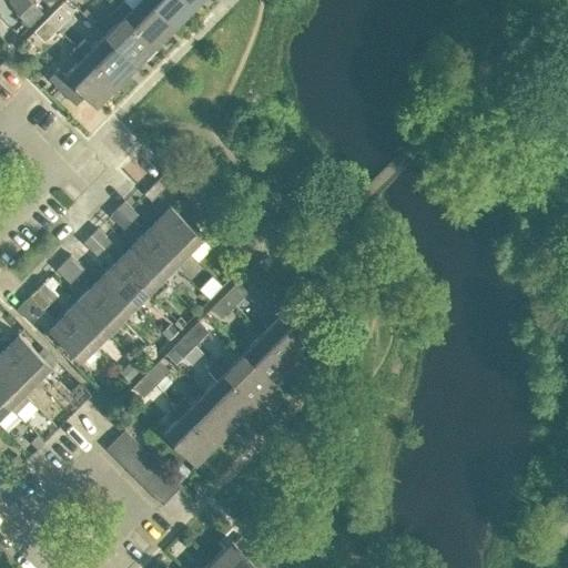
[(17,13),(27,24),(41,11),(30,0),(17,13)]
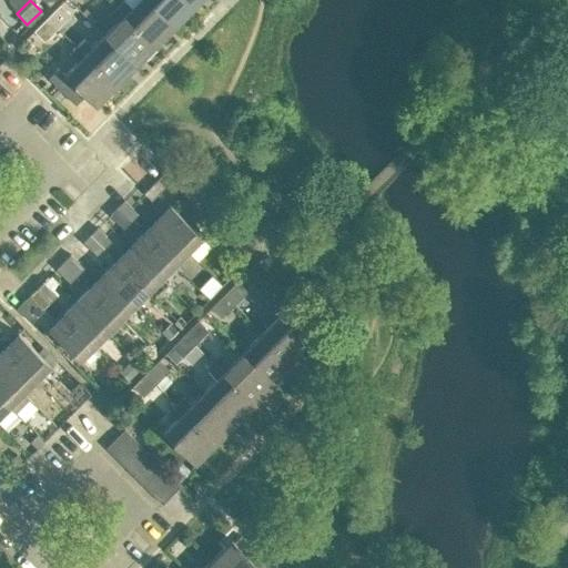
[(122,0),(121,0),(115,7),(153,46),(173,26),(146,0),(137,0),(130,7),(122,0)]
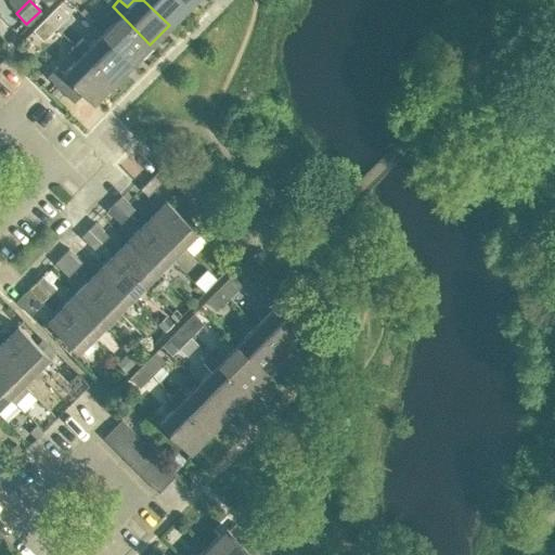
[(143,0),(169,25),(189,5),(182,0),(143,0)]
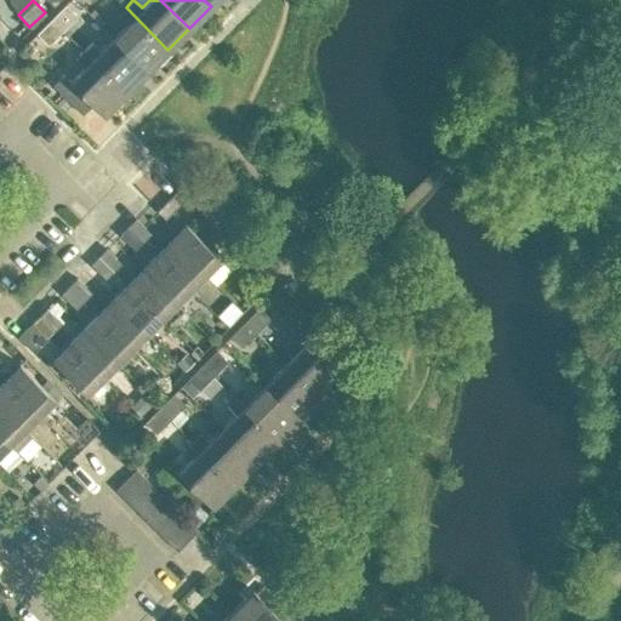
[(64,4),(50,18),(62,29),(77,15),(64,4)]
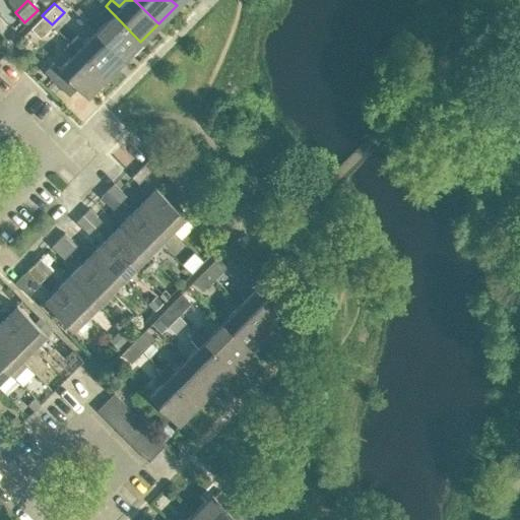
[(106,19),(94,31),(123,60),(140,42),(106,6),(99,13),(106,19)]
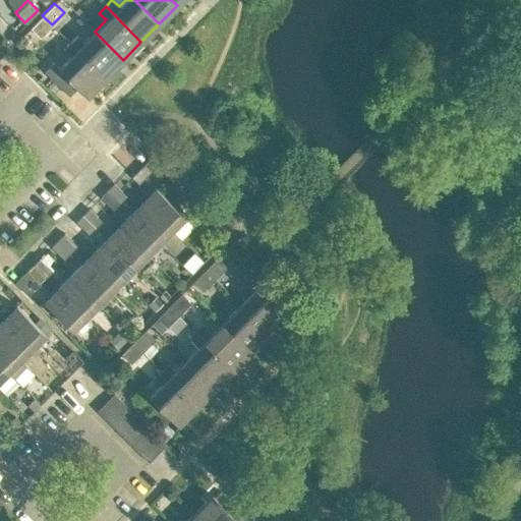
[(52,24),(42,15),(31,27),(40,37),(52,24)]
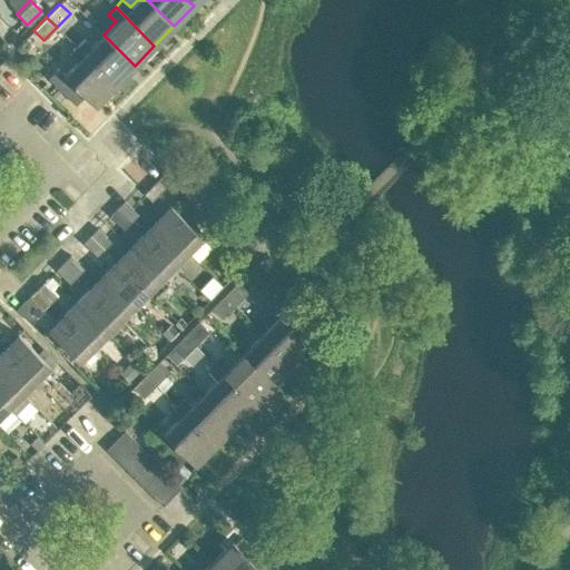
[(135,66),(104,35),(91,47),(84,39),(76,47),(115,86),(135,66)]
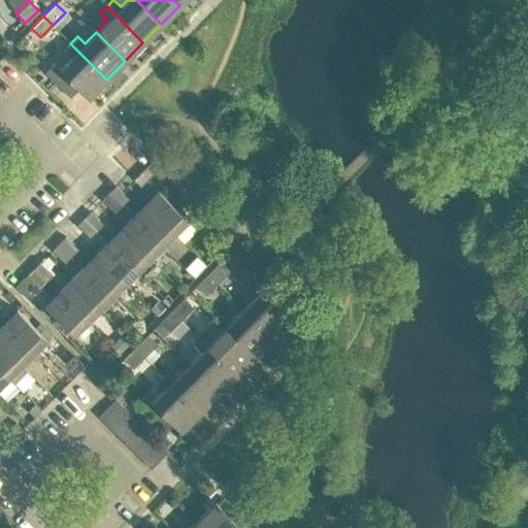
[(106,79),(70,43),(64,50),(71,57),(59,69),(54,63),(44,72),(69,97),(77,88),(88,98),(106,79)]
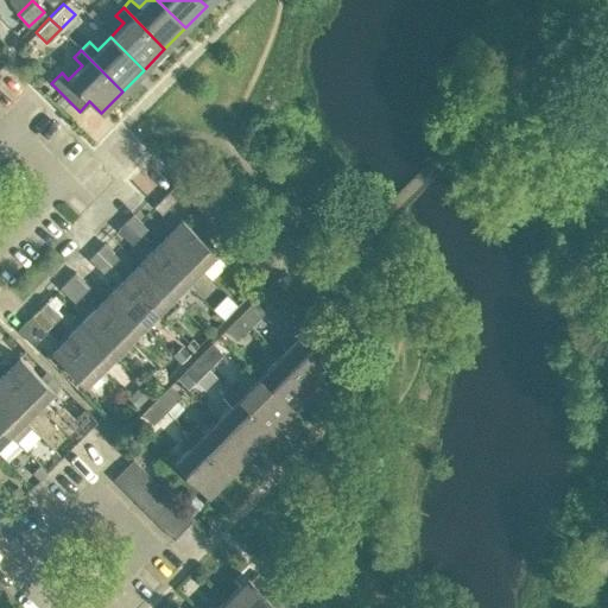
[(168,191),(153,206),(160,213),(175,198),(168,191)]
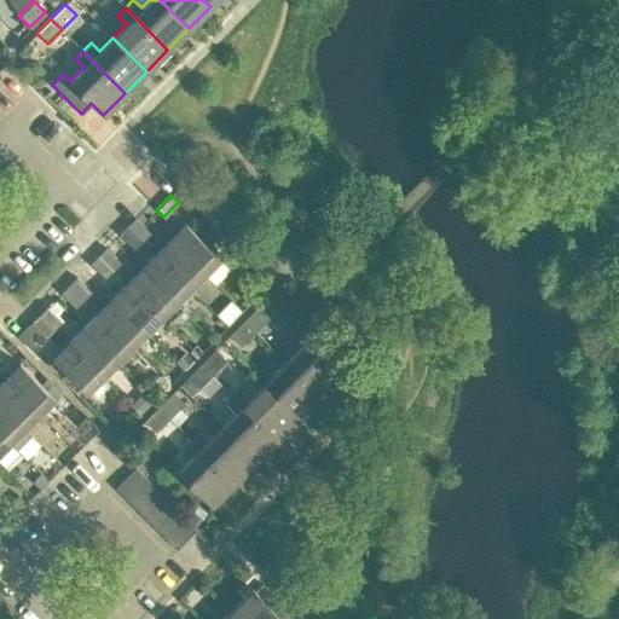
[(134,217),(126,225),(142,239),(149,232),(134,217)]
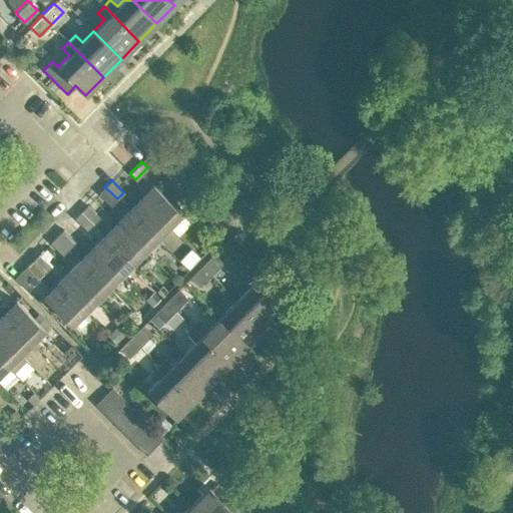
[(152,183),(139,196),(169,226),(182,213),(152,183)]
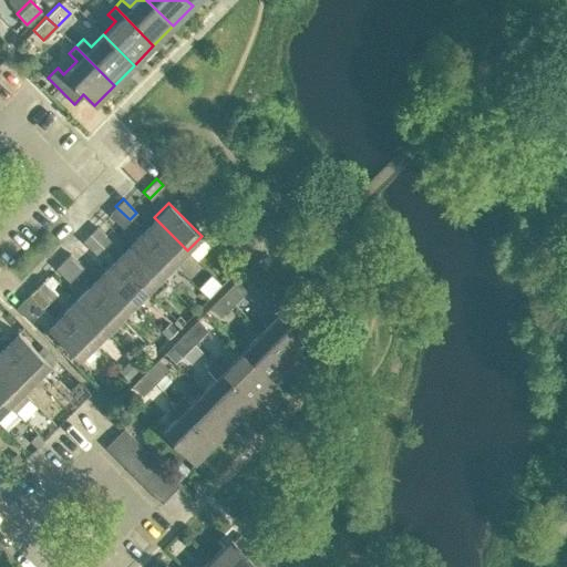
[(130,219),(115,206),(109,213),(122,227),(130,219)]
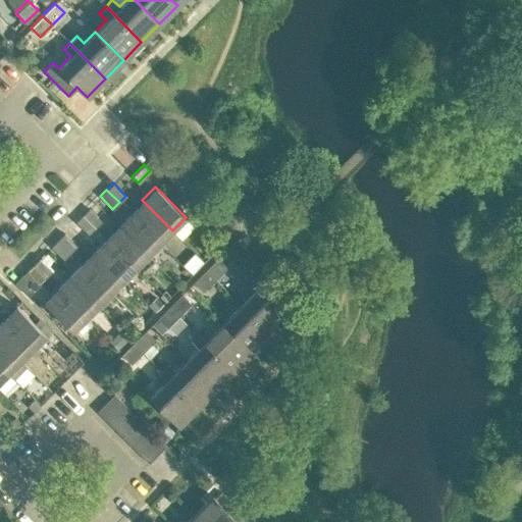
[(142,200),(129,213),(160,243),(172,230),(142,200)]
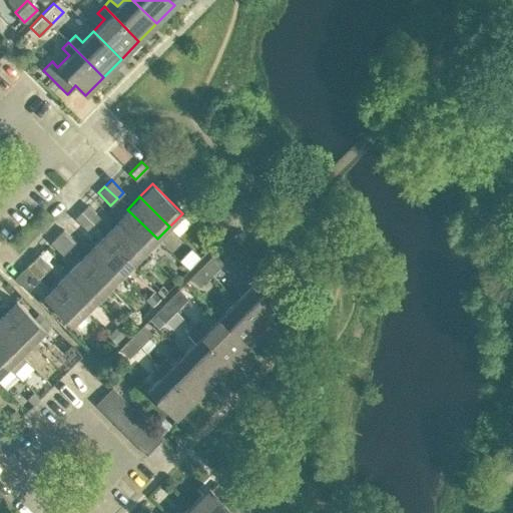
[(87,204),(80,210),(92,222),(99,216),(87,204)]
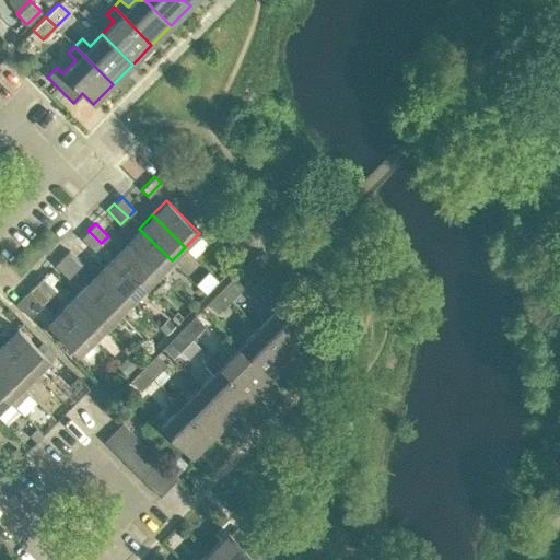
[(139,229),(126,242),(159,273),(172,260),(139,229)]
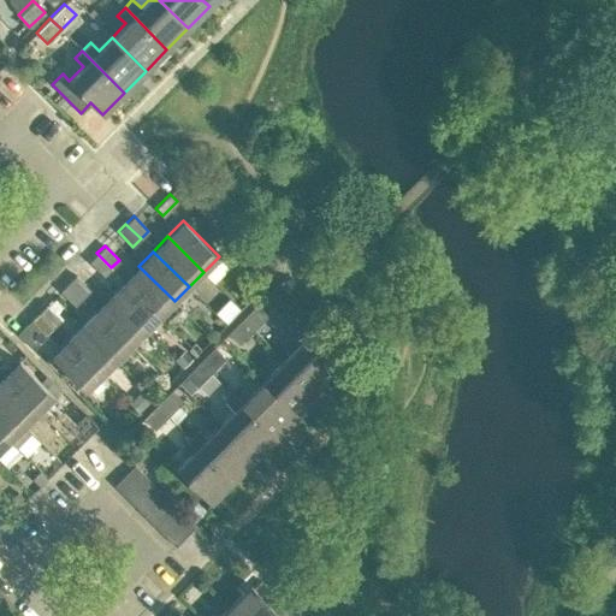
[(111,267),(96,253),(89,261),(104,276),(111,267)]
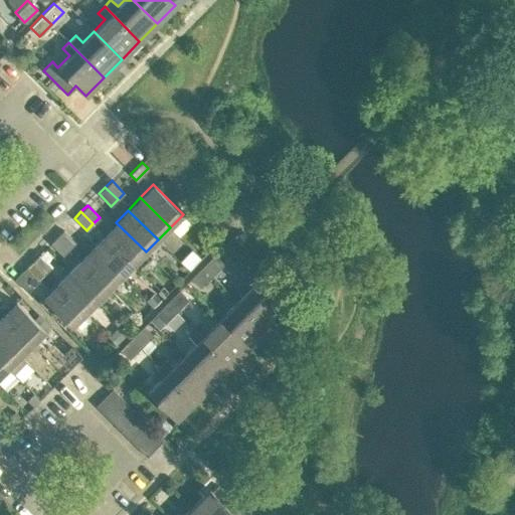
[(116,222),(104,234),(133,264),(146,251),(116,222)]
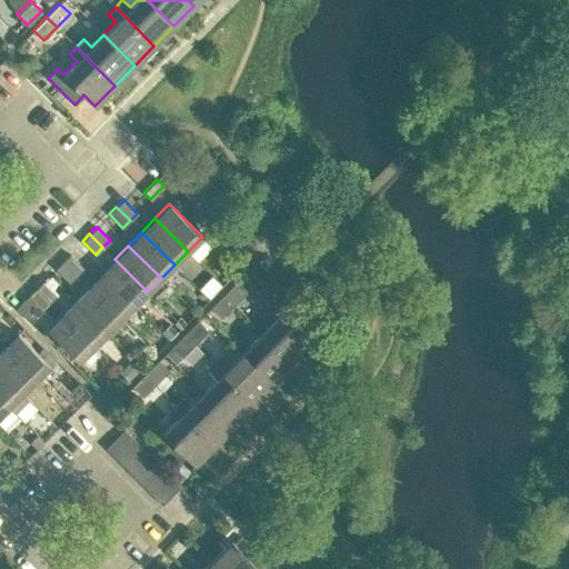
[(69,253),(62,261),(76,275),(83,267),(69,253)]
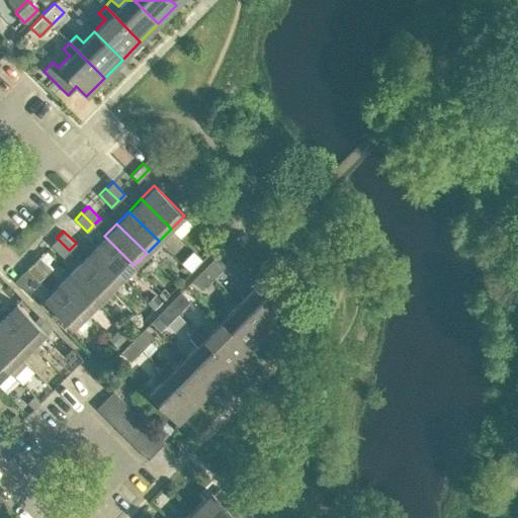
[(104,236),(92,248),(121,277),(134,265),(104,236)]
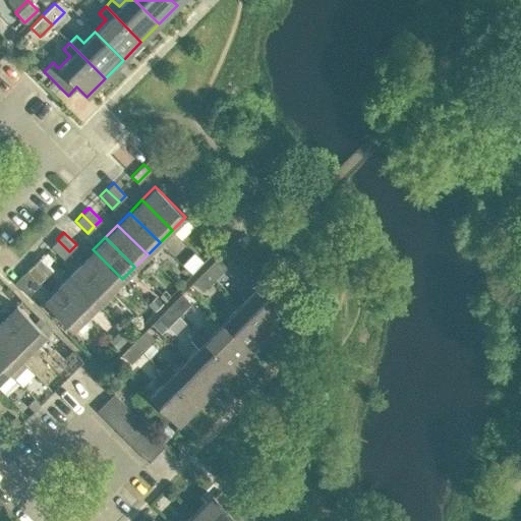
[(69,251),(57,239),(50,245),(63,258),(69,251)]
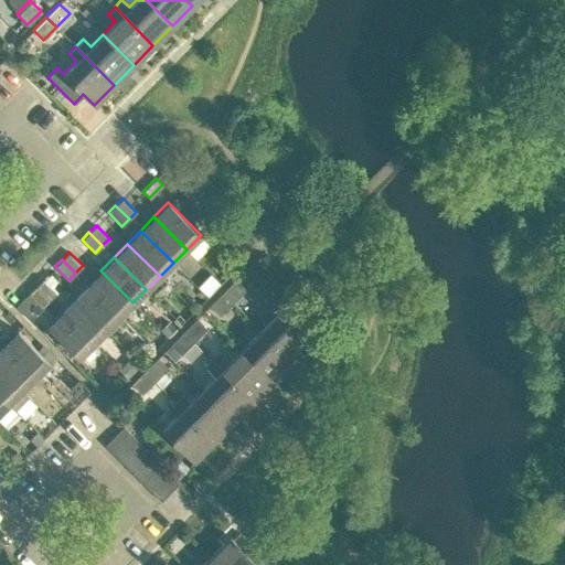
[(100,270),(87,284),(119,317),(132,302),(100,270)]
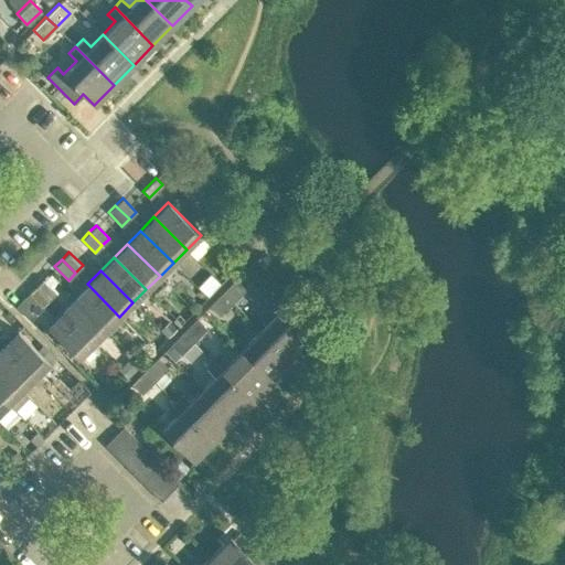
[(235,278),(222,291),(232,302),(245,289),(235,278)]
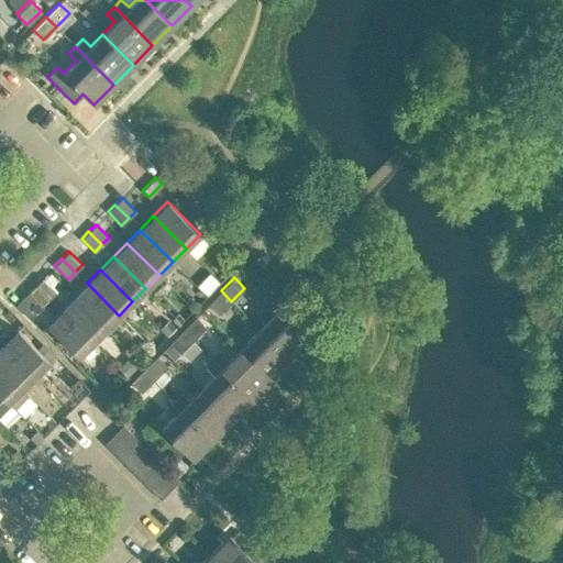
[(42,278),(34,286),(47,299),(56,291),(42,278)]
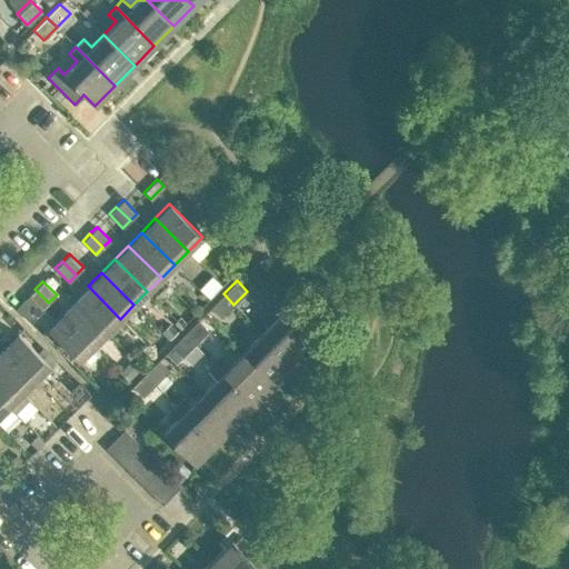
[(88,286),(75,300),(107,332),(120,319),(88,286)]
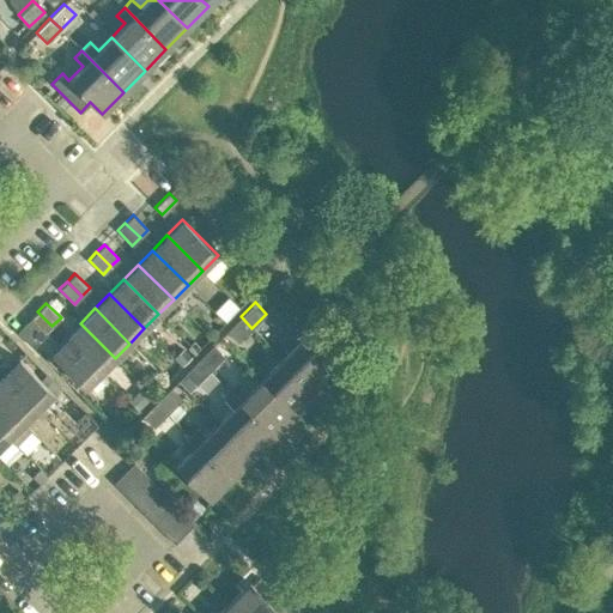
[(52,326),(37,311),(17,332),(32,347),(47,334),(46,333),(52,326)]
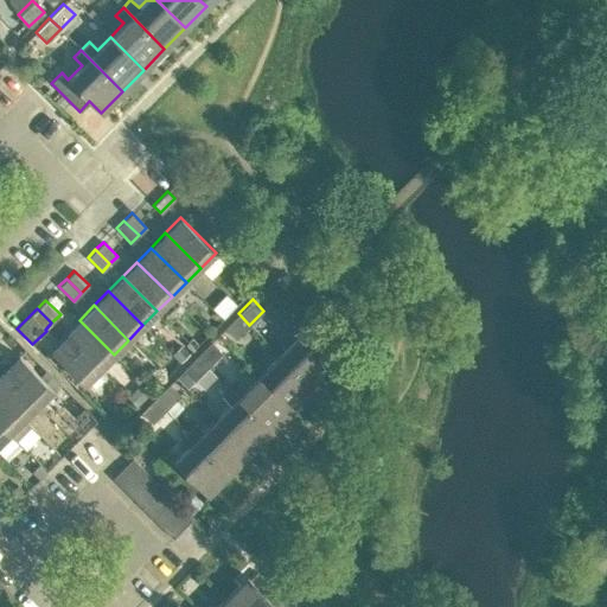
[(249,325),(238,313),(224,327),(235,338),(249,325)]
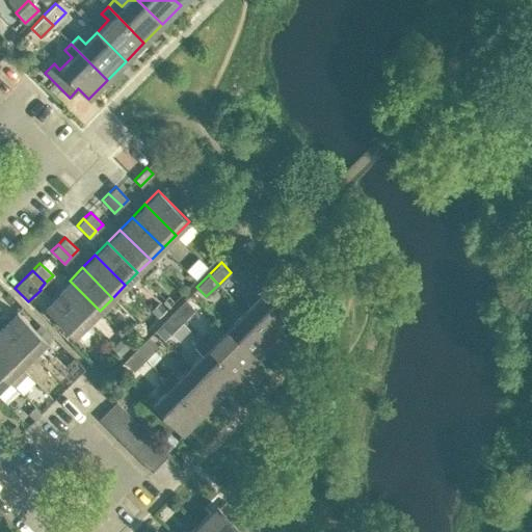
[(70,281),(56,293),(87,323),(100,311),(70,281)]
